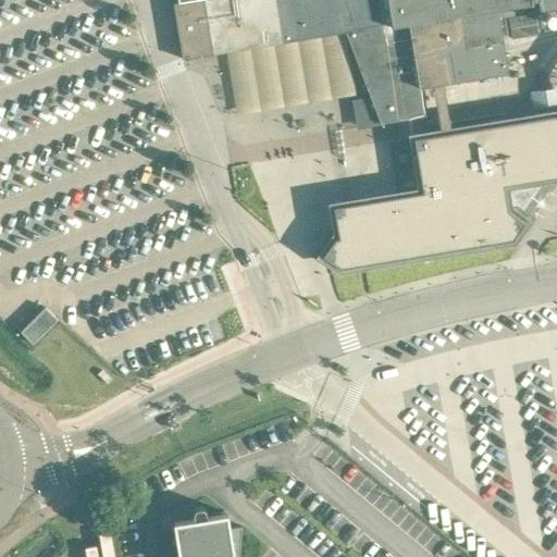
[(556,0),(177,0),(178,1),(173,2),(183,59),(212,54),(249,48),(345,32),(346,32),(381,123),(425,115),(420,86),(485,75),(507,72),(496,8),(497,8),(497,5),(530,0),(537,0),(540,11),(556,8),(556,0)]
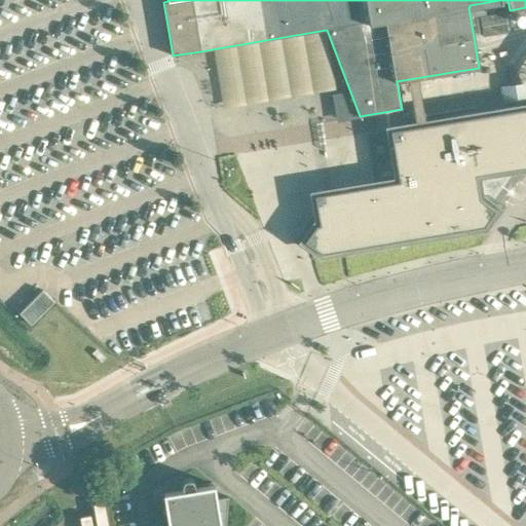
[(267,107),(216,116),(228,187),(311,173),(315,193),(313,193),(318,223),(315,223),(303,240),(321,253),(485,226),(497,209),(480,196),(473,197),(468,176),(525,166),(525,105),(389,128),(398,180),(325,192),(321,172),(371,163),(364,122),(272,138),(267,107)]
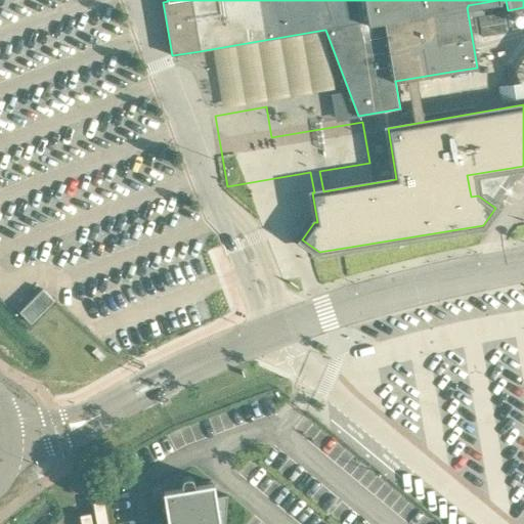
[(51,303),(39,292),(16,315),(28,326),(51,303)]
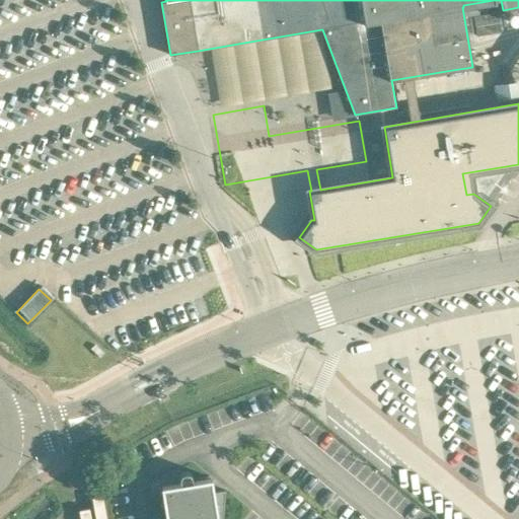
[(163,501),(159,501),(160,503),(165,502),(167,518),(223,518),(226,492),(226,490),(214,492),(212,478),(193,482),(193,480),(192,476),(191,474),(190,473),(188,471),(186,471),(183,471),(181,472),(180,474),(179,476),(179,478),(180,483),(180,484),(162,487),(165,500),(163,501)]
